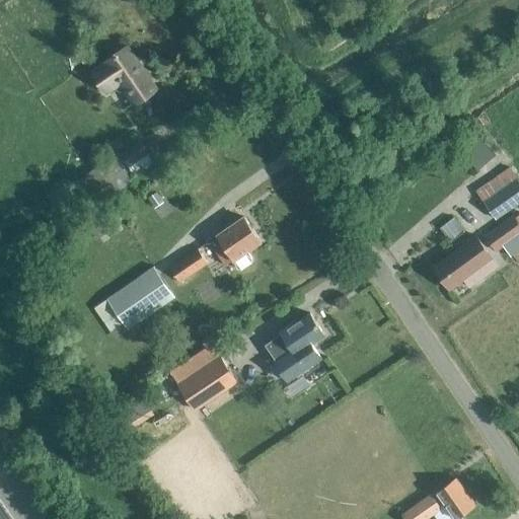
[(135,102),(154,89),(126,48),(106,61),(107,63),(93,73),(106,91),(121,81),(135,102)]
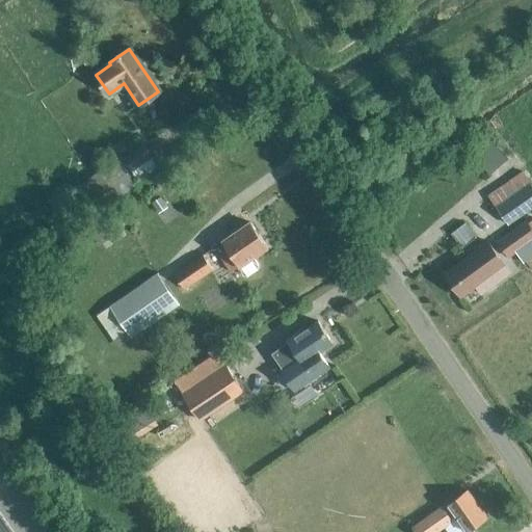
[(97,215),(111,206),(135,189),(127,177),(131,174),(137,184),(158,170),(152,160),(140,144),(124,156),(124,157),(120,160),(120,159),(91,178),(78,187),(97,215)]
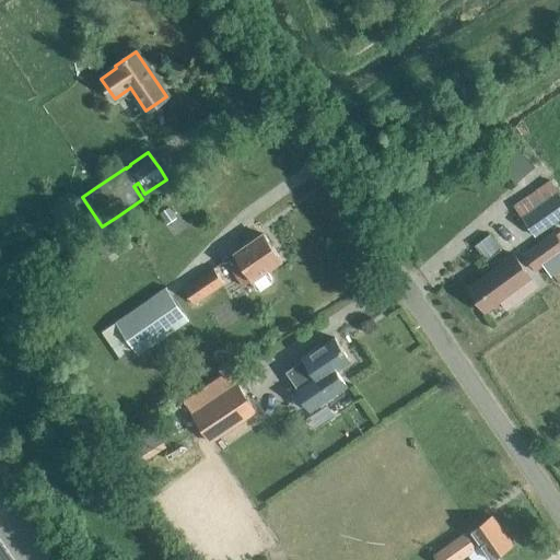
[(559,221),(559,197),(557,194),(549,183),(513,208),(535,240),(559,221)]
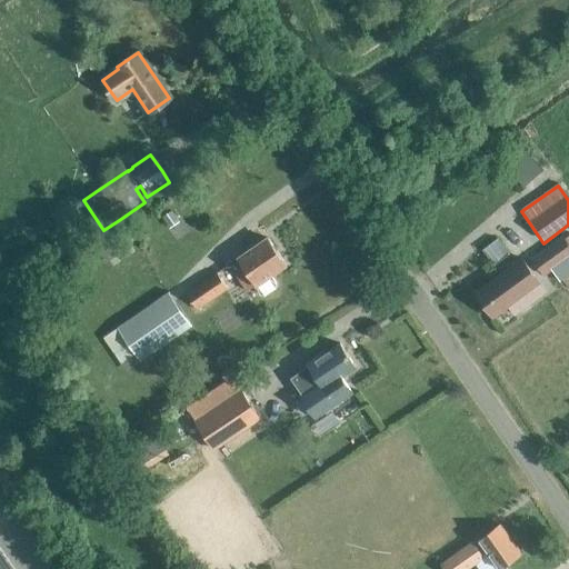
[(171,210),(161,217),(169,228),(179,221),(171,210)]
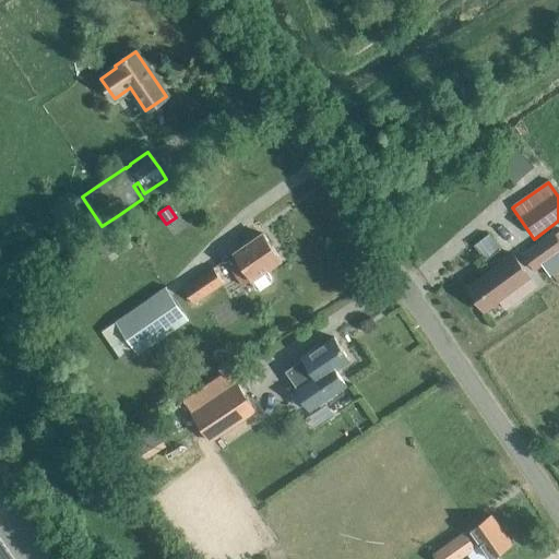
[(271,281),(264,271),(281,260),(262,233),(233,252),(238,261),(229,266),(241,284),(246,281),(256,294),(259,294),(270,286),(271,281)]
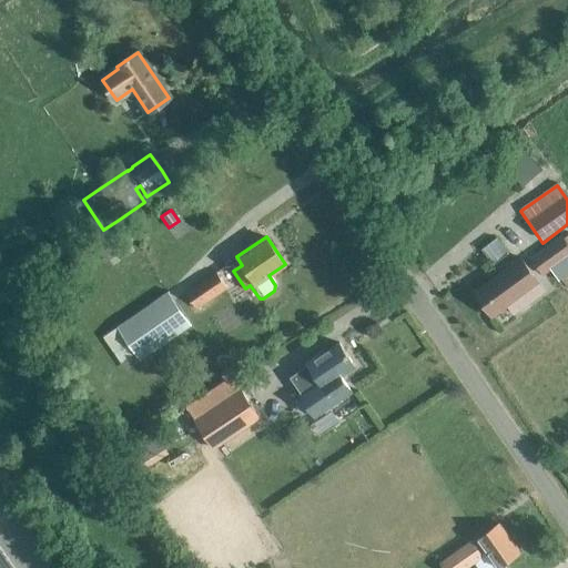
[(559,281),(567,273),(567,240),(566,242),(561,236),(531,259),(543,274),(550,270),(559,281)]
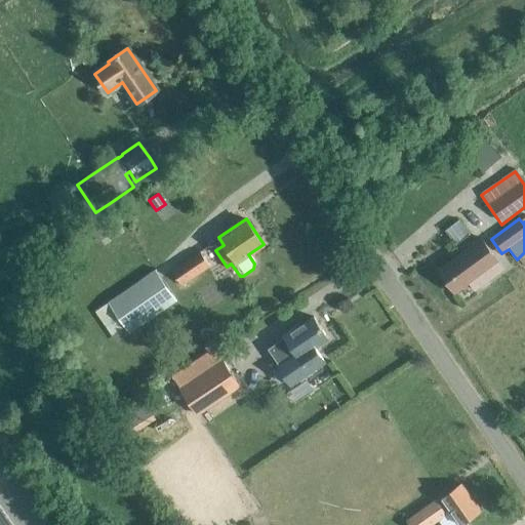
[(457,256),(438,270),(454,293),(470,282),(476,289),(498,273),(505,269),(483,238),(476,243),(457,256)]
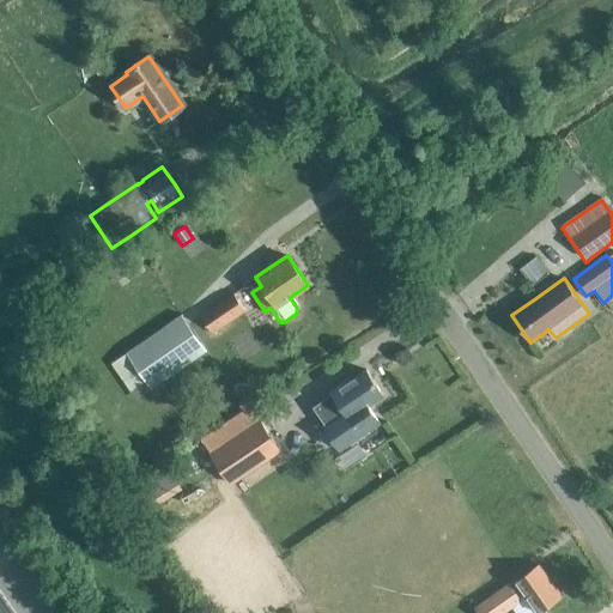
[(211,332),(244,308),(234,292),(200,315),(211,332)]
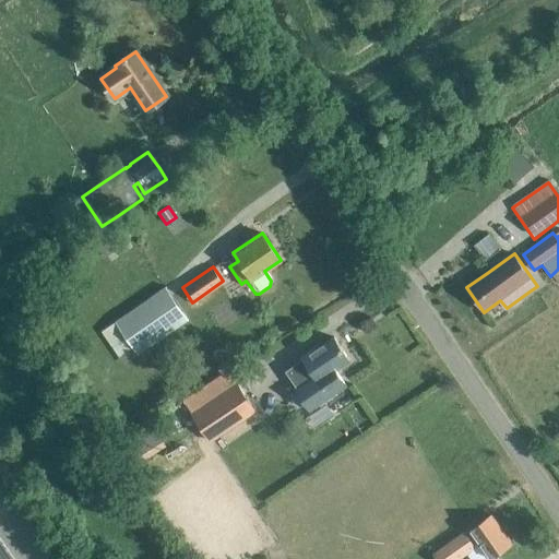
[(135,353),(187,318),(164,285),(114,320),(135,353)]
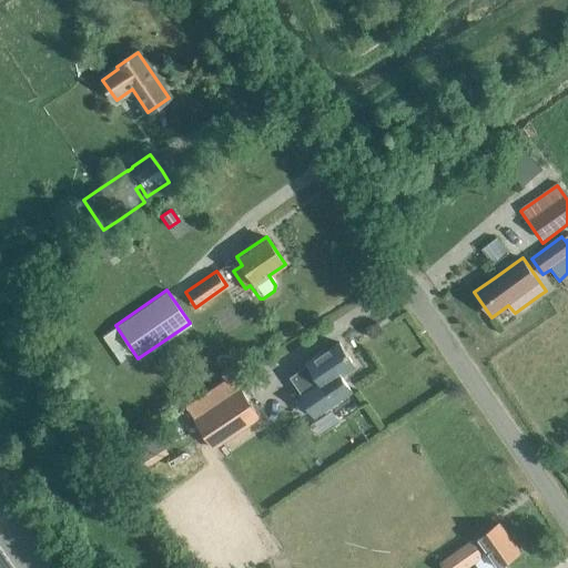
[(324,351),(306,363),(311,368),(305,372),(303,369),(291,378),(302,395),(301,396),(312,412),(332,398),(334,403),(352,391),(341,375),(355,366),(338,343),(325,352),(324,351)]
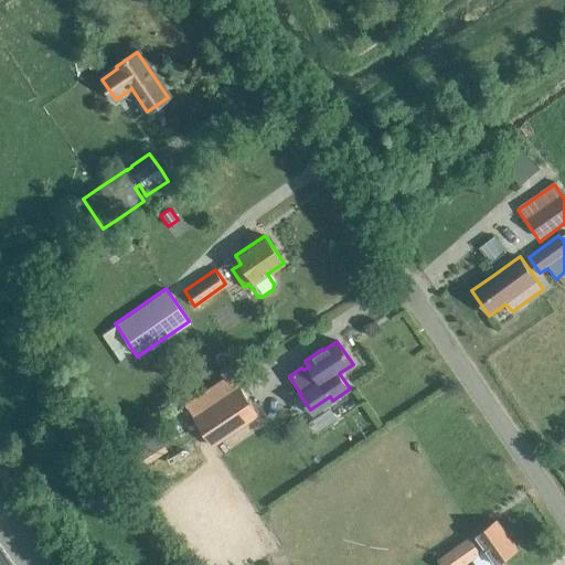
[(257,419),(238,391),(230,377),(184,407),(194,420),(193,422),(212,450),(257,419)]
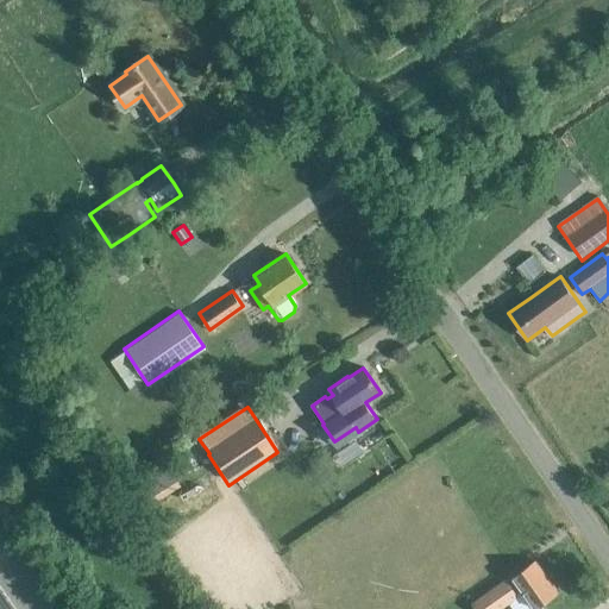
[(534,608),(558,592),(535,559),(512,576),(513,578),(508,581),(506,577),(471,601),(476,608),(497,608),(518,595),(516,592),(521,589),(534,608)]
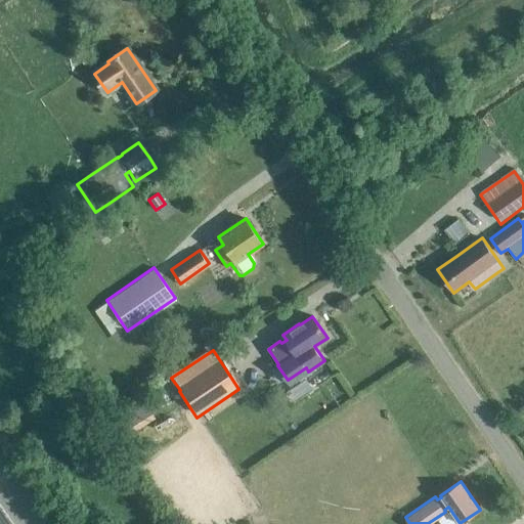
[(0,523),(12,523),(0,507),(0,523)]
